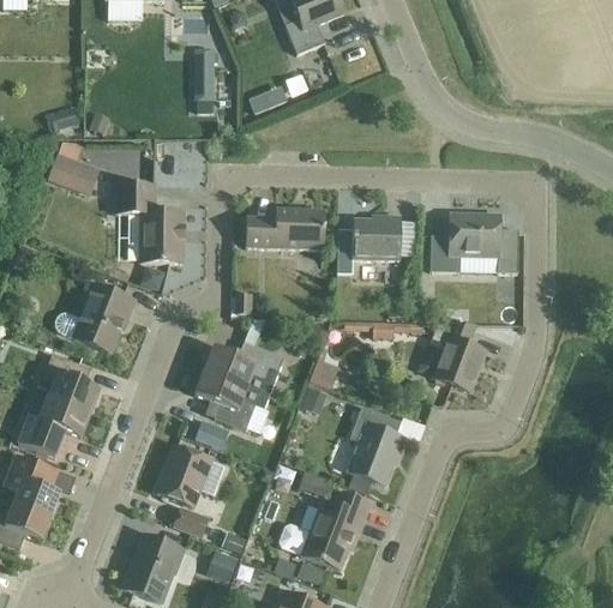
[(299,19),(286,24),(298,54),(325,42),(317,23),(343,12),(338,0),(292,0),(299,19)]
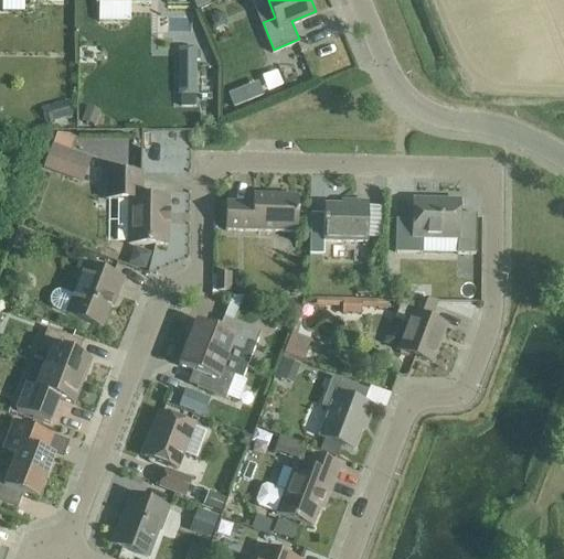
[(179,90),(195,90),(195,67),(179,67),(179,90)]
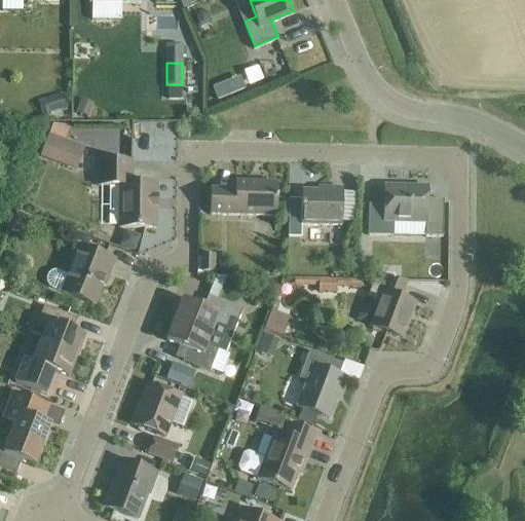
[(226,79),(213,84),(218,97),(231,91),(226,79)]
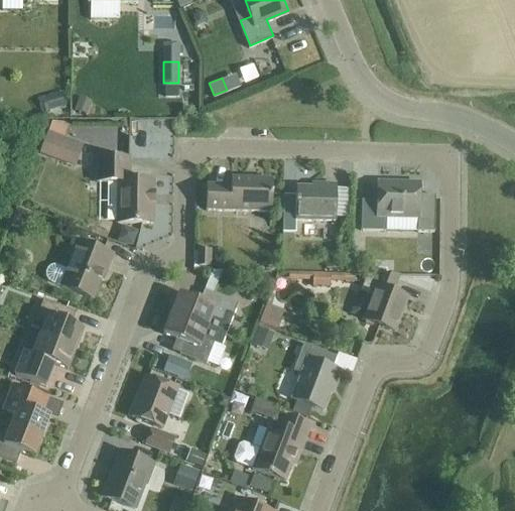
[(47,96),(51,108),(66,103),(61,92),(47,96)]
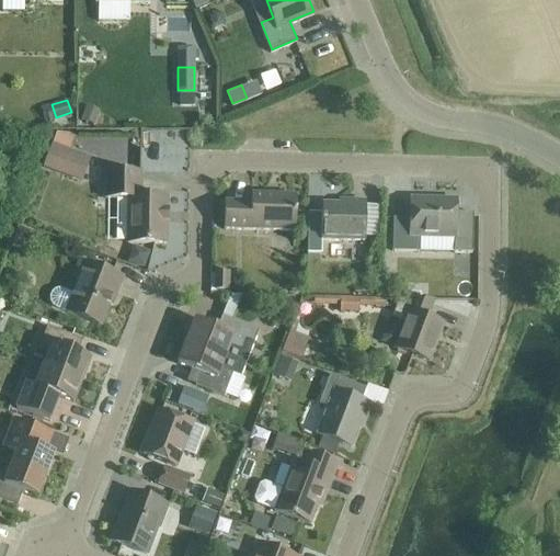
[(99,109),(87,103),(81,116),(93,122),(99,109)]
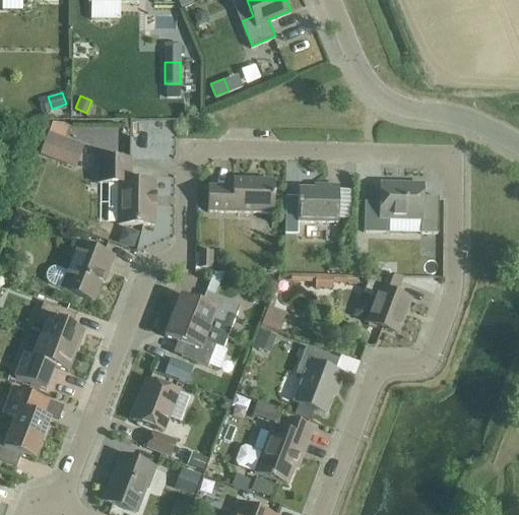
[(75,123),(75,134),(110,135),(109,144),(128,144),(128,124),(75,123)]
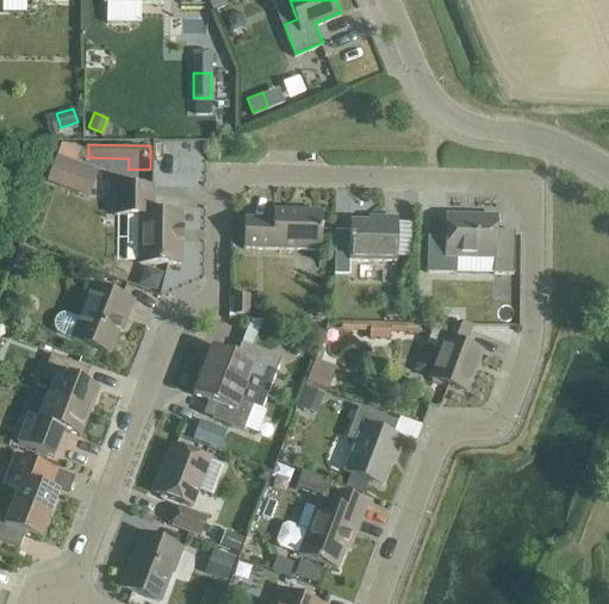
[(68,185),(78,160),(57,153),(48,178),(68,185)]
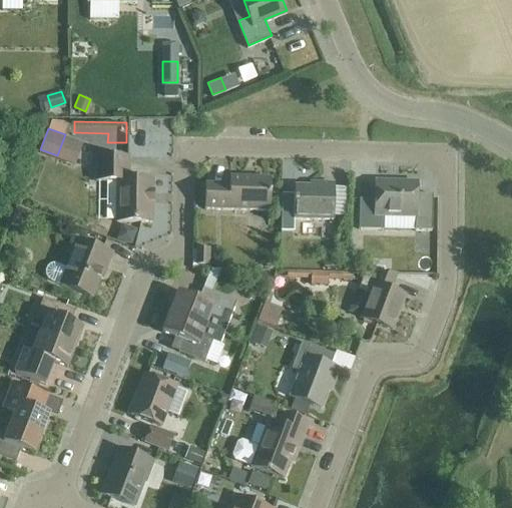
[(152,219),(153,177),(128,176),(129,154),(97,154),(96,177),(117,177),(117,218),(152,219)]
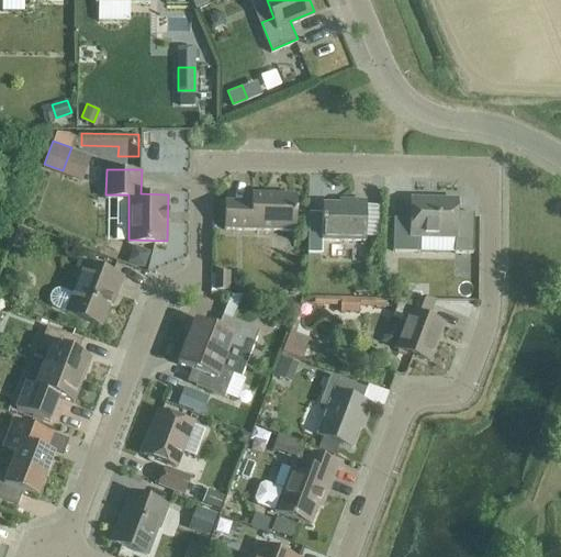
[(296,227),(296,192),(253,191),(251,200),(225,199),(225,226),(296,227)]
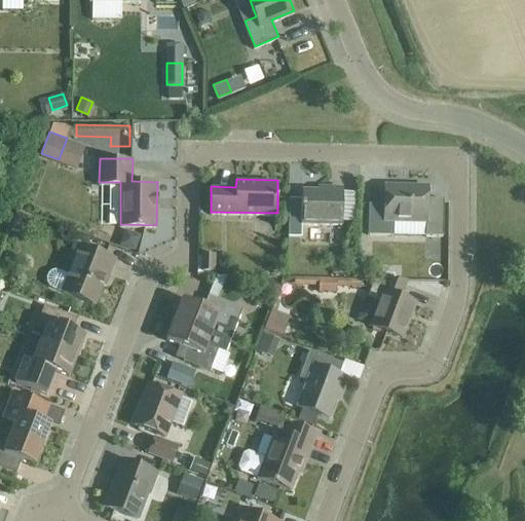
[(395,218),(426,219),(426,233),(443,233),(443,196),(427,196),(428,184),(386,183),(385,201),(369,200),(368,231),(394,232),(395,218)]
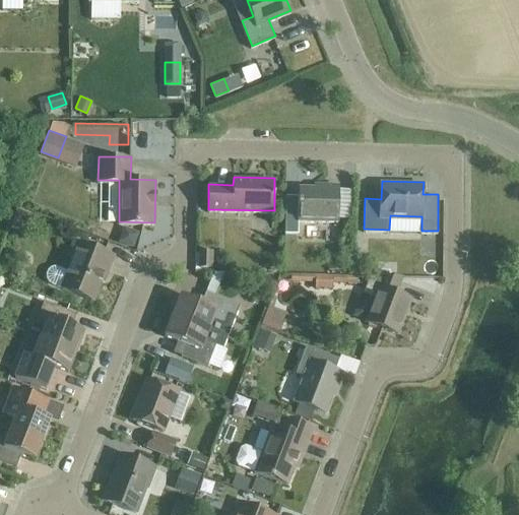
[(287,194),(286,231),(298,231),(298,218),(338,219),(339,183),(326,183),(326,187),(299,186),(299,195),(287,194)]
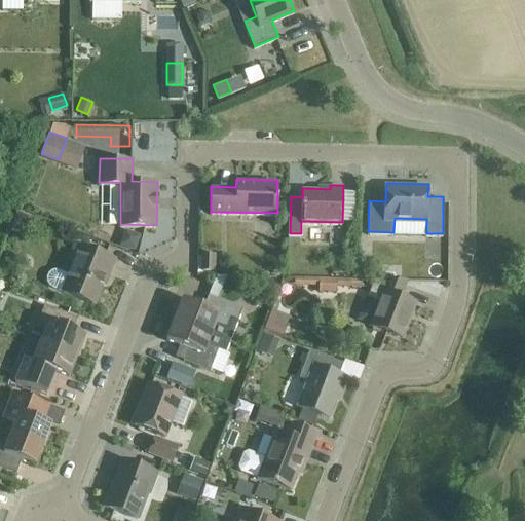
[(13,220),(25,225),(30,213),(17,208),(13,220)]
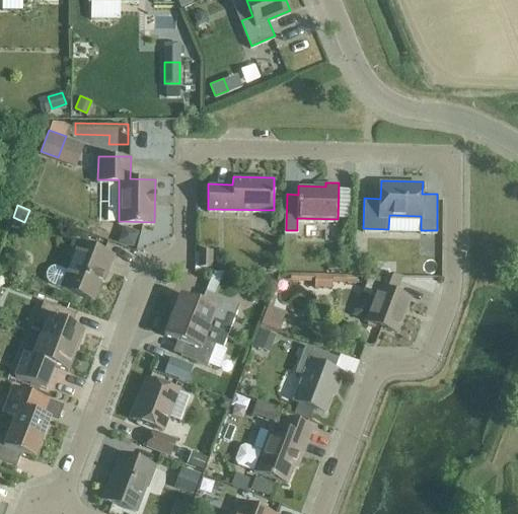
[(120,239),(133,244),(138,231),(125,226),(120,239)]
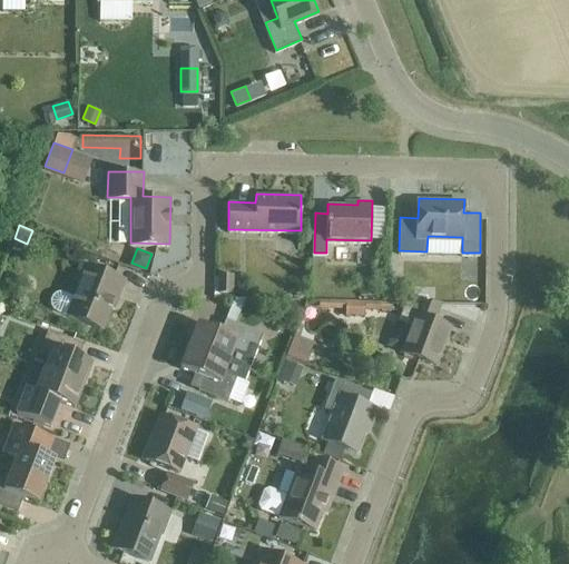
[(69,313),(68,313),(102,326),(114,298),(116,299),(125,277),(82,261),(76,279),(81,280),(76,295),(65,290),(60,289),(57,290),(54,294),(51,298),(52,303),(55,306),(58,308),(69,313)]
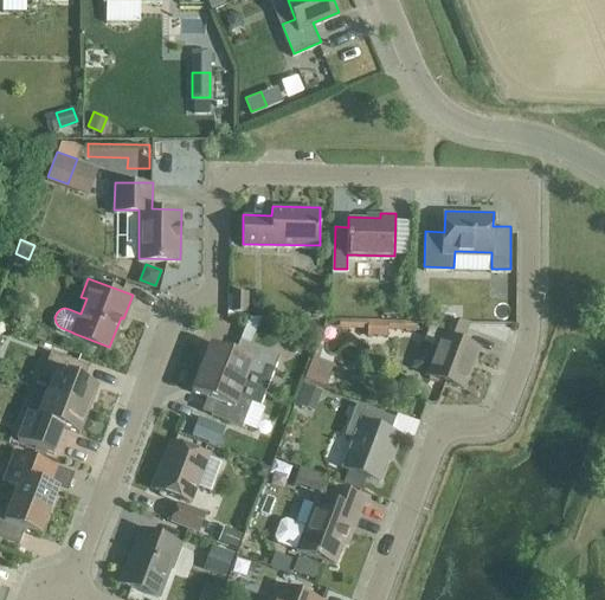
[(231,289),(231,309),(249,309),(249,289),(231,289)]
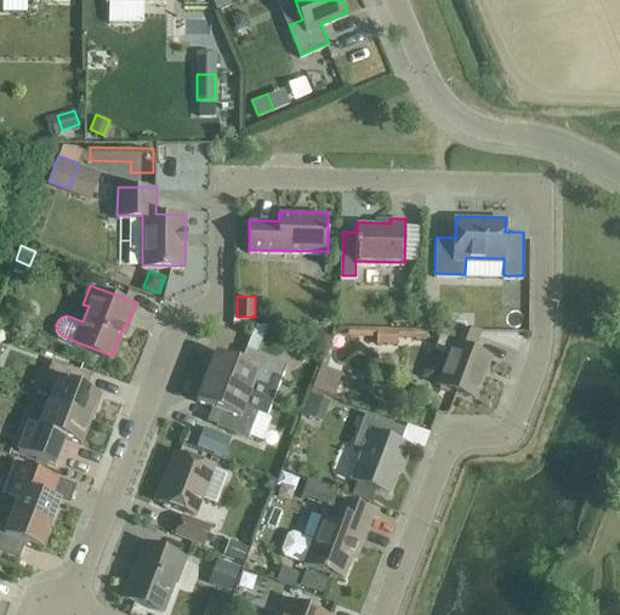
[(393,319),(410,319),(410,307),(393,306),(393,319)]
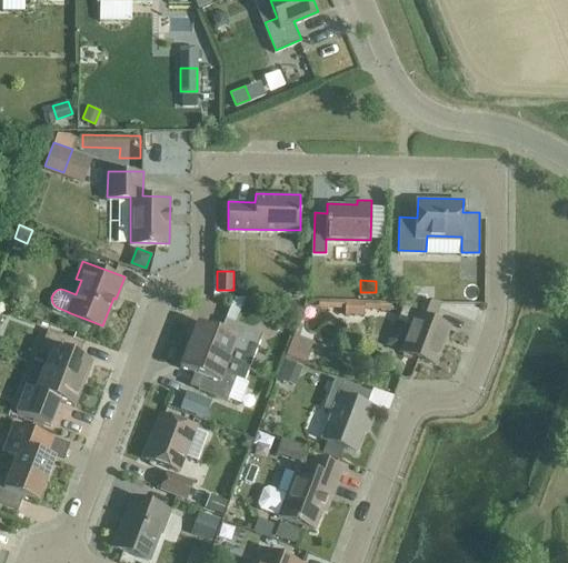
[(251,317),(251,294),(235,294),(235,317),(251,317)]
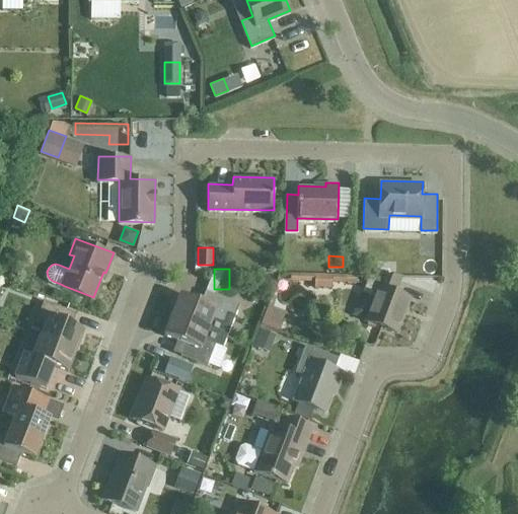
[(350,282),(350,273),(295,270),(295,280),(350,282)]
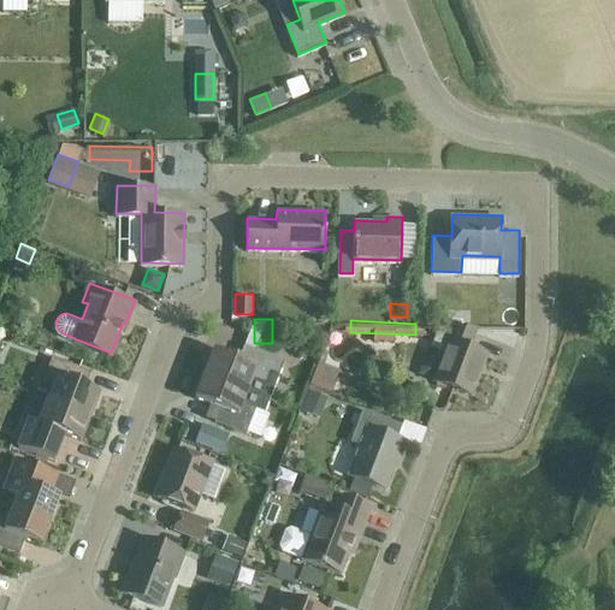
[(313,342),(325,335),(319,323),(306,329),(313,342)]
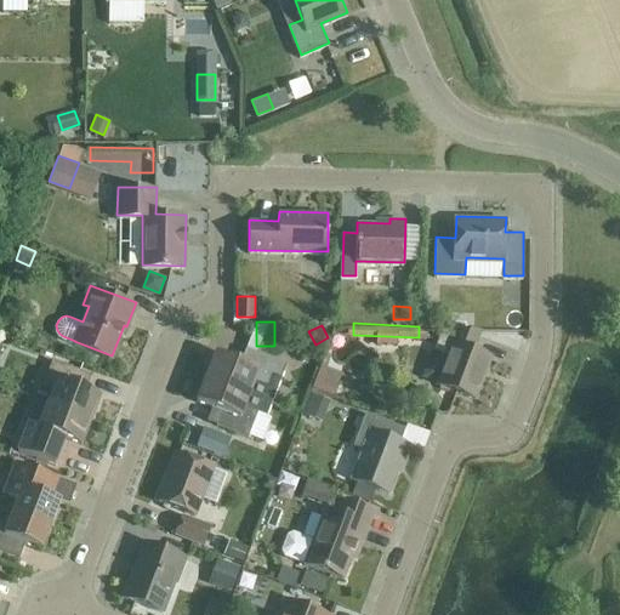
[(472,348),(479,330),(443,329),(437,347),(450,352),(439,382),(476,396),(490,354),(472,348)]
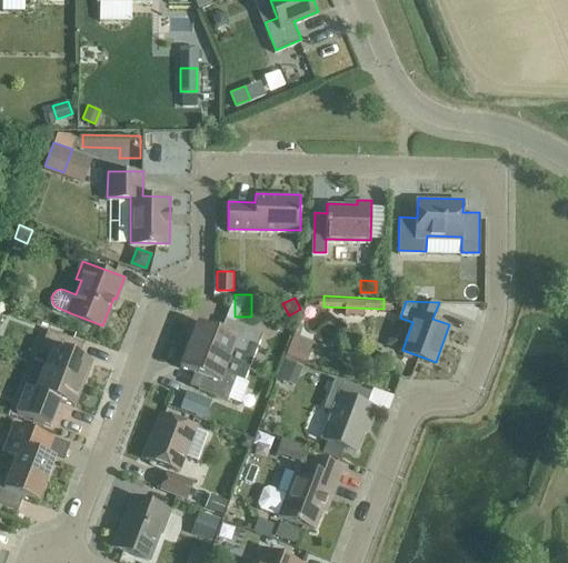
[(198,320),(189,342),(229,358),(250,367),(258,344),(263,331),(226,317),(221,329),(198,320)]
